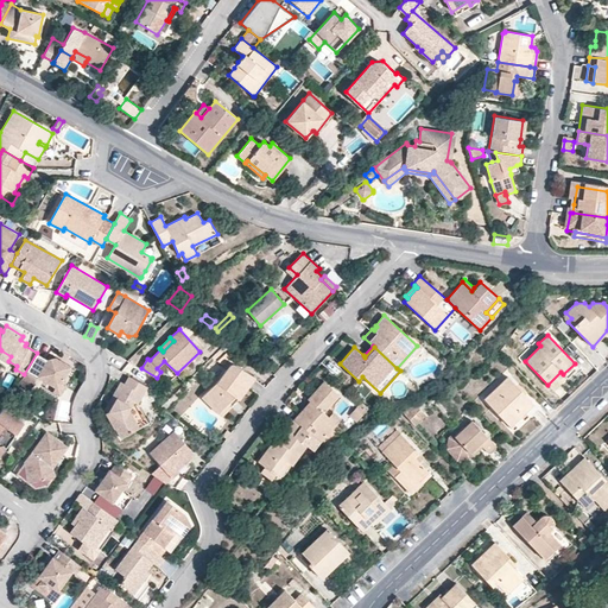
[(11,356),(1,350),(0,352),(0,359),(7,363),(8,361),(11,356)]
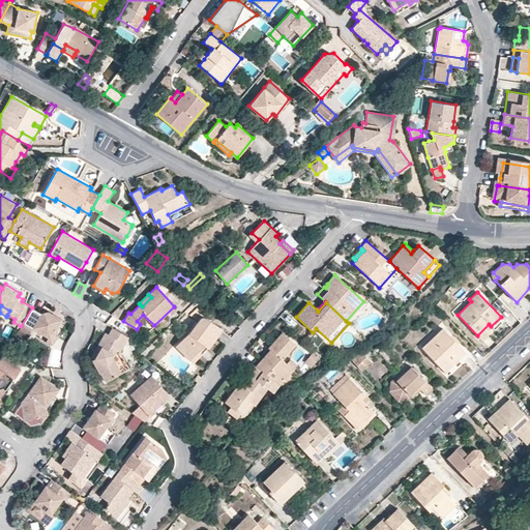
[(62,319),(48,311),(40,313),(32,307),(27,315),(21,326),(19,330),(28,336),(33,328),(48,337),(51,339),(56,329),(62,319)]
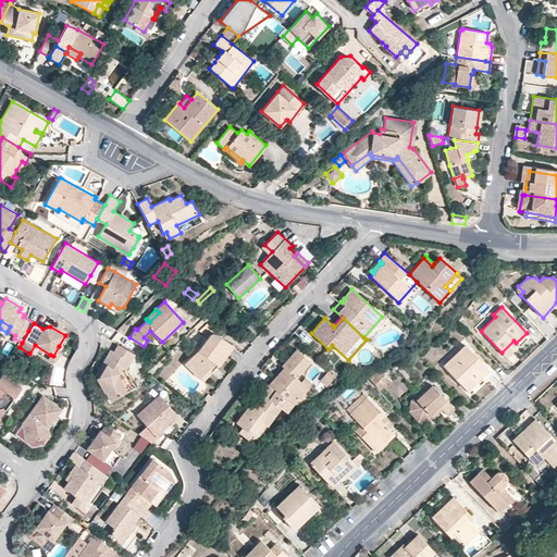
[(211,326),(208,323),(199,331),(205,334),(211,326)]
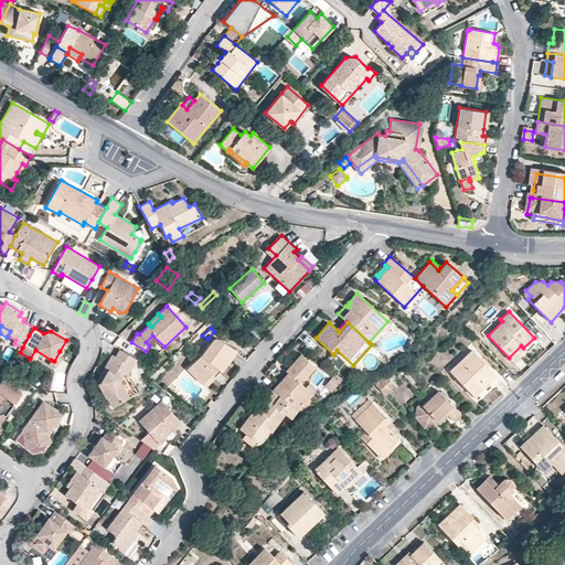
[(237,350),(217,338),(213,340),(202,355),(188,370),(202,384),(202,383),(217,368),(222,371),(237,350)]
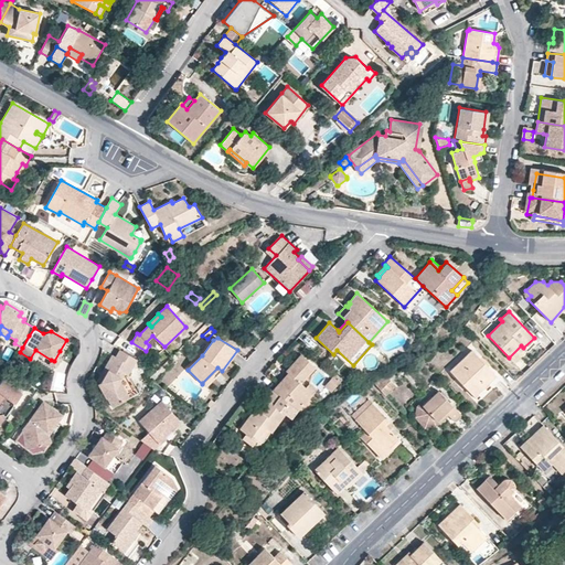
[(522,354),(520,351),(523,348),(521,345),(509,358),(514,363),(522,354)]
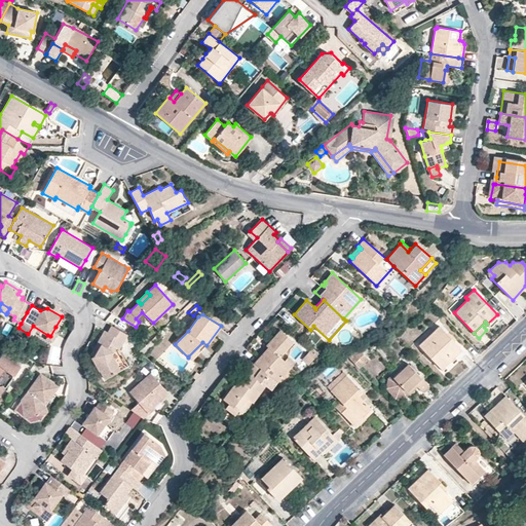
[(127,334),(111,325),(108,332),(104,330),(96,345),(99,347),(94,355),(94,357),(91,358),(99,370),(100,370),(104,378),(120,369),(112,353),(116,347),(119,349),(127,334)]
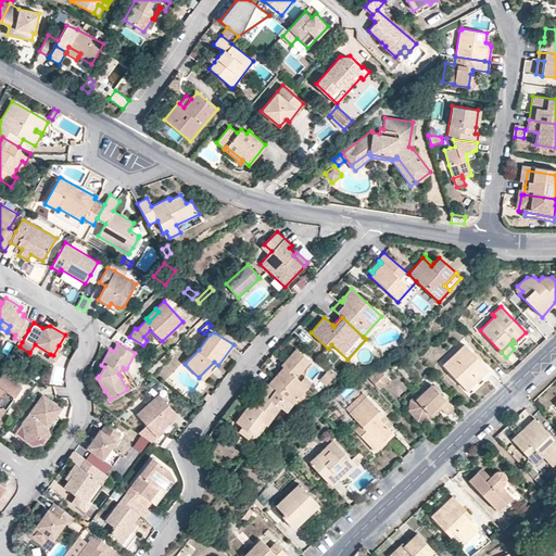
[(492,373),(464,344),(442,365),(469,393),(492,373)]
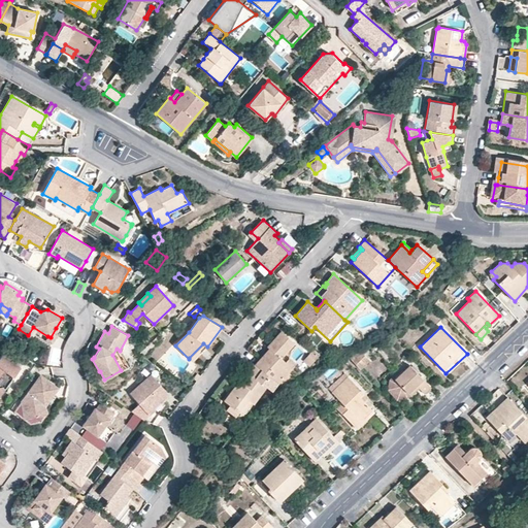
[(58,334),(56,328),(51,337),(47,336),(45,339),(53,344),(58,334)]
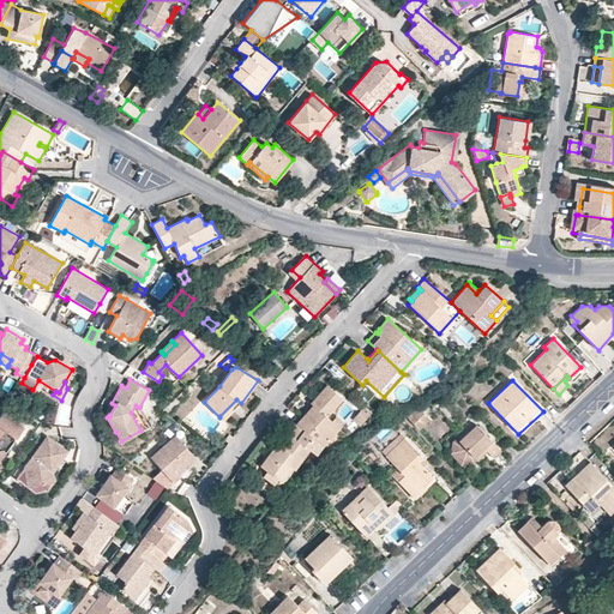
[(344,399),(325,381),(308,401),(311,403),(294,421),(307,432),(321,443),(342,419),(335,413),(337,407),(344,399)]
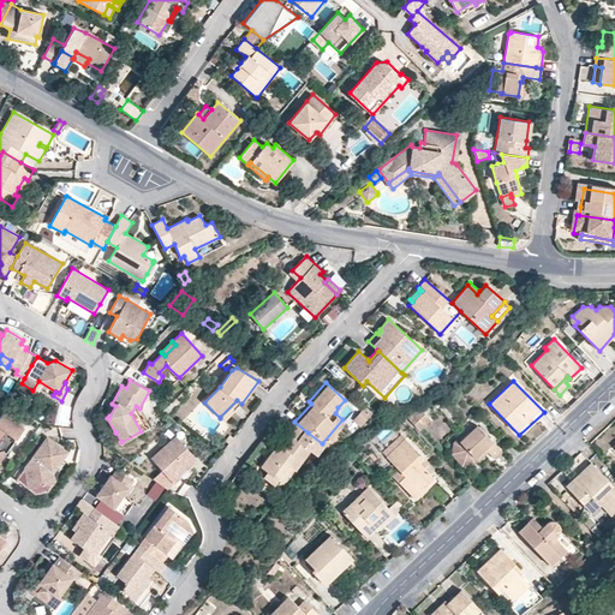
[(242,404),(237,400),(220,417),(225,422),(233,412),(242,404)]
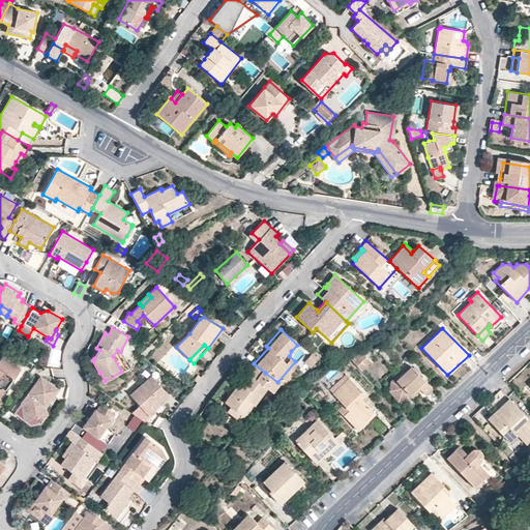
[(321,355),(314,350),(303,361),(311,367),(321,355)]
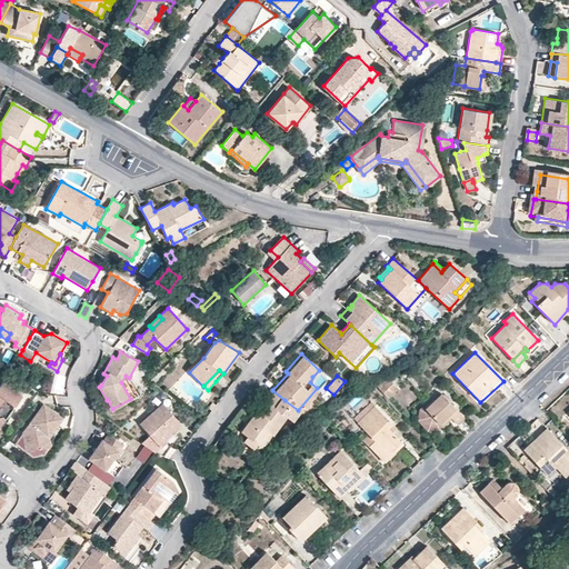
[(398,388),(388,378),(379,388),(389,398),(398,388)]
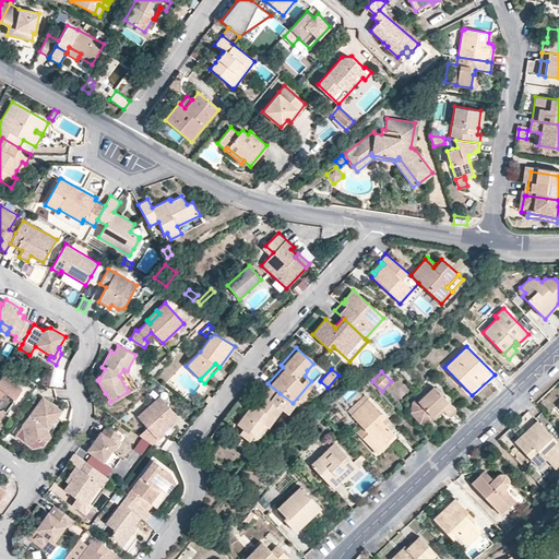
[(22,389),(2,375),(0,378),(0,409),(2,409),(6,412),(22,389)]
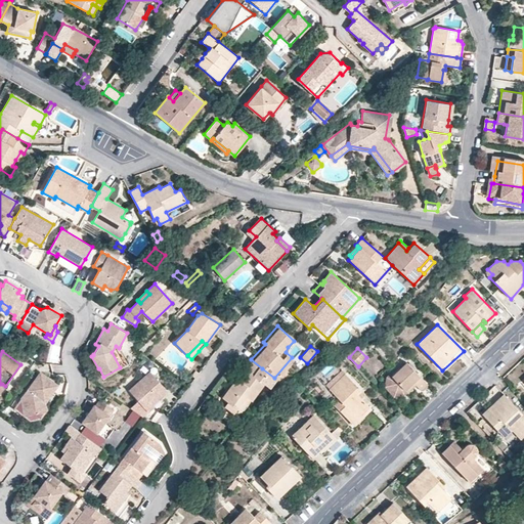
[(263,381),(257,376),(262,368),(251,359),(249,358),(243,366),(245,368),(237,378),(235,376),(220,395),(226,399),(222,404),(231,411),(235,406),(238,409),(248,397),(250,398),(263,381)]
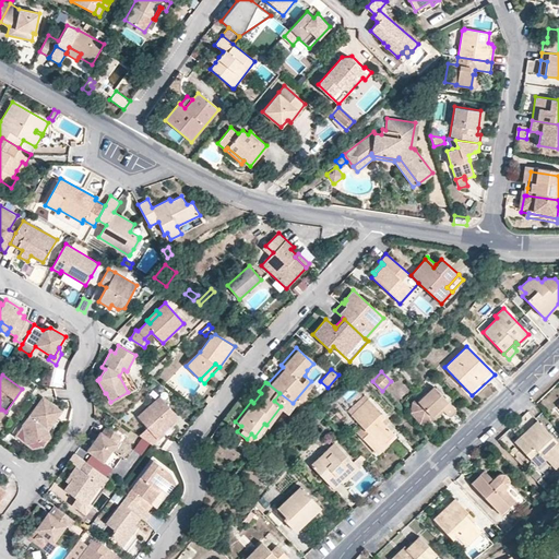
[(421,419),(429,419),(441,408),(443,412),(450,417),(456,411),(433,387),(417,401),(415,403),(414,411),(421,419)]
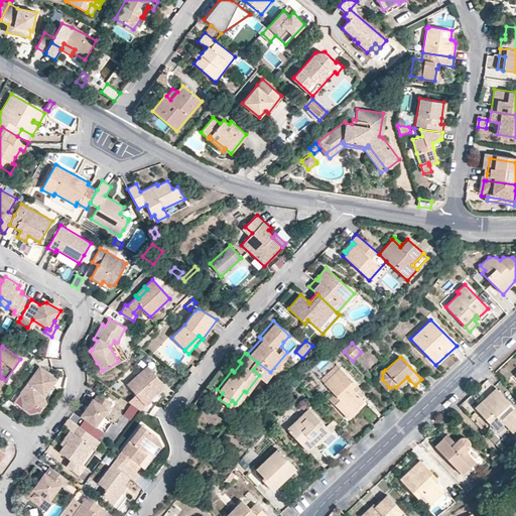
[(258,363),(253,370),(259,375),(264,379),(270,372),(258,363)]
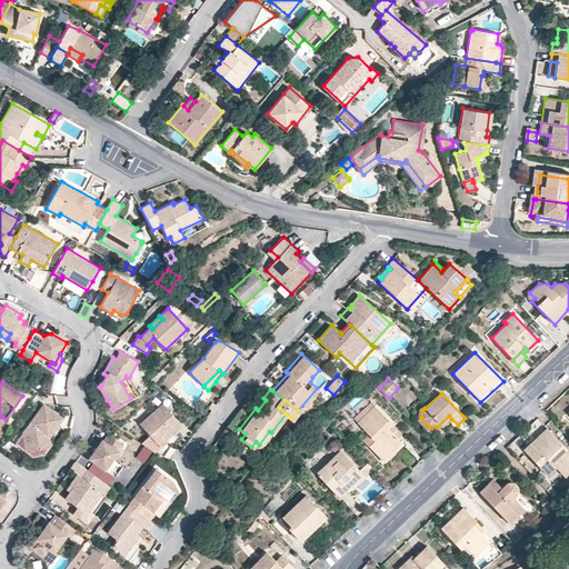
[(63,418),(43,403),(22,432),(26,451),(50,446),(51,445),(49,438),(63,418)]
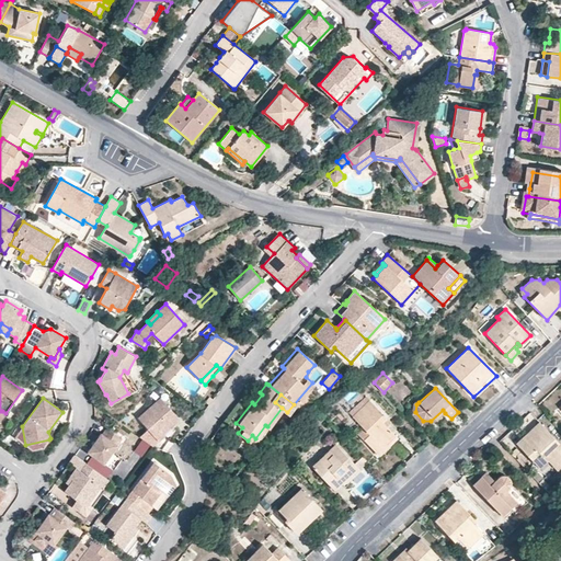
[(180,419),(161,398),(138,418),(148,430),(159,442),(165,435),(163,433),(180,419)]
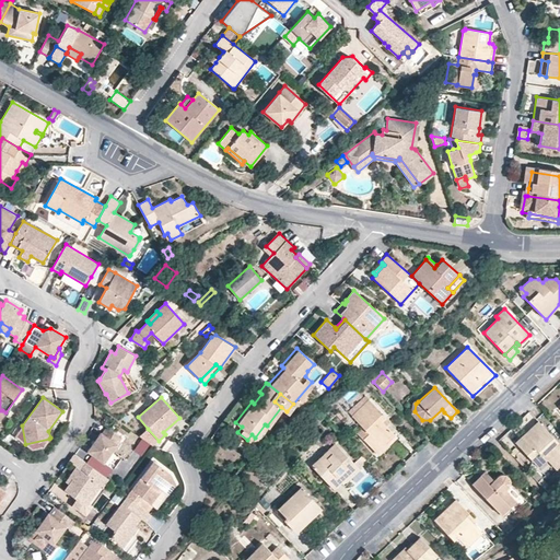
[(386,418),(369,399),(351,416),(362,427),(368,433),(362,439),(378,455),(388,445),(386,443),(395,434),(383,421),(386,418)]
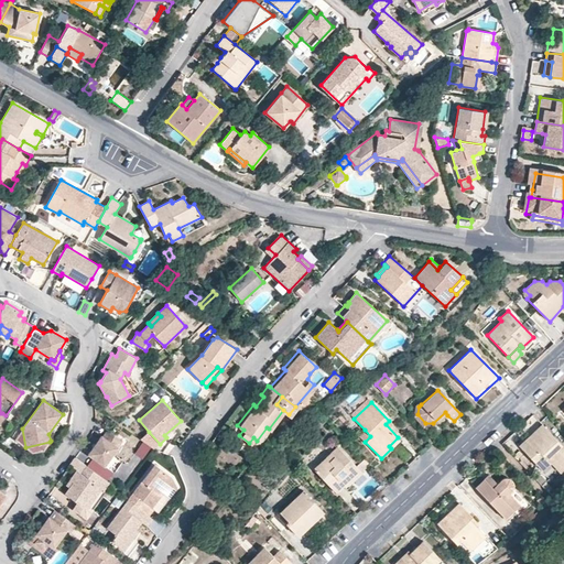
[(436,426),(447,415),(445,412),(433,423),(436,426)]
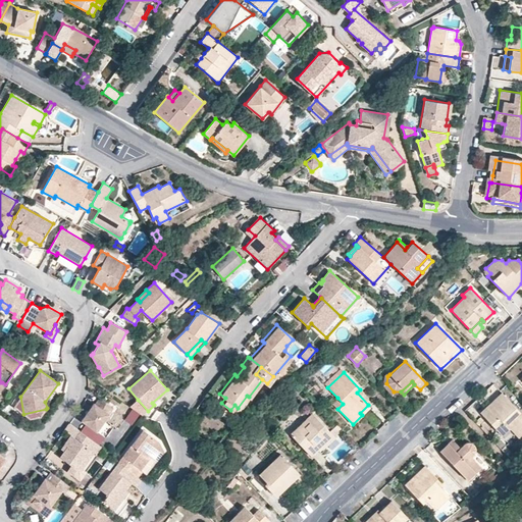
[(394,392),(386,383),(382,384),(392,395),(394,392)]
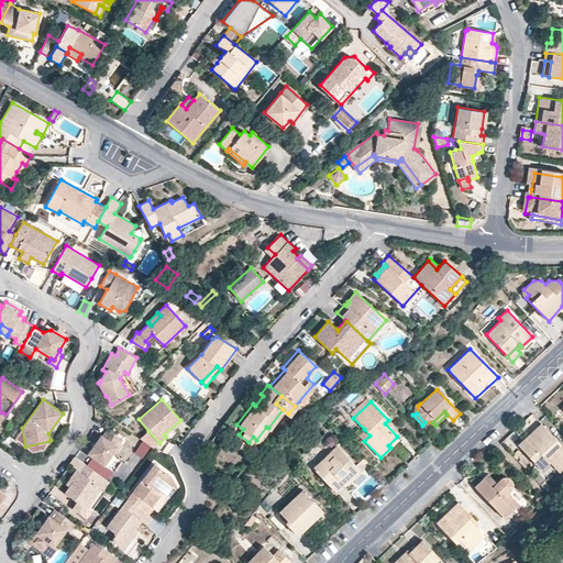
[(562,466),(562,446),(540,422),(533,429),(536,431),(519,446),(538,466),(548,456),(553,459),(562,468),(562,466)]
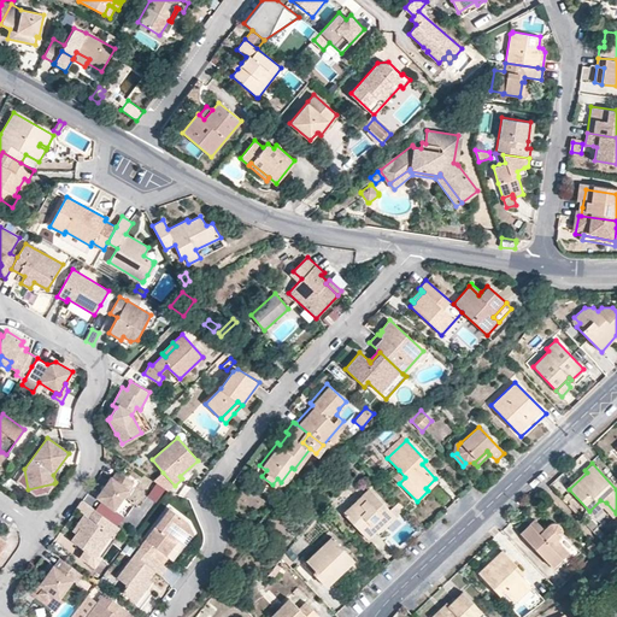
[(283,483),(294,469),(292,468),(281,482),(277,479),(272,485),(283,483)]
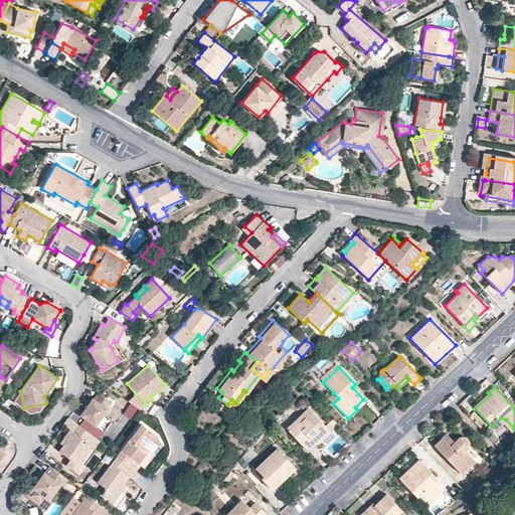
[(112,402),(98,392),(94,398),(93,397),(79,414),(84,417),(96,425),(112,402)]
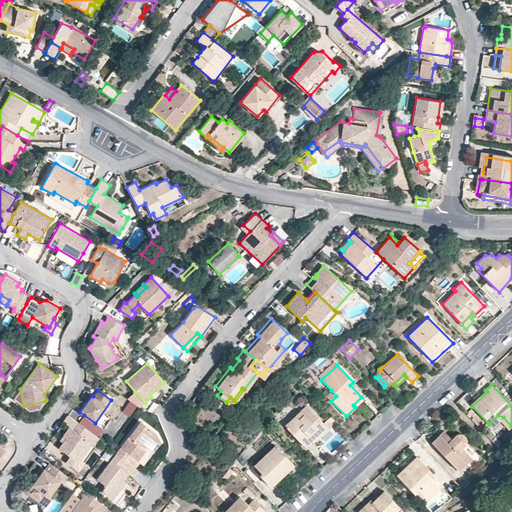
[(336,396),(331,390),(326,395),(331,401),(336,396)]
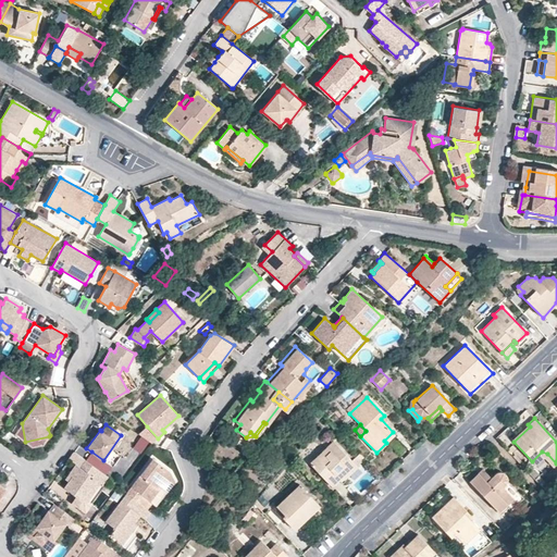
[(530,426),(528,424),(511,440),(514,442),(530,426)]
